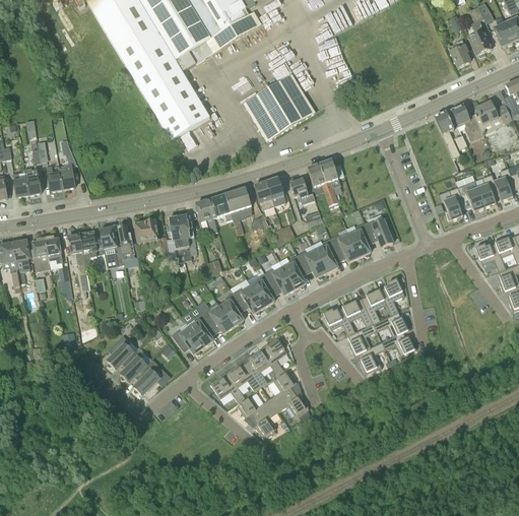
[(85,0),(170,139),(208,117),(174,59),(205,41),(212,53),(261,23),(253,10),(249,13),(245,7),(248,5),(249,7),(255,3),(253,0),(85,0)]
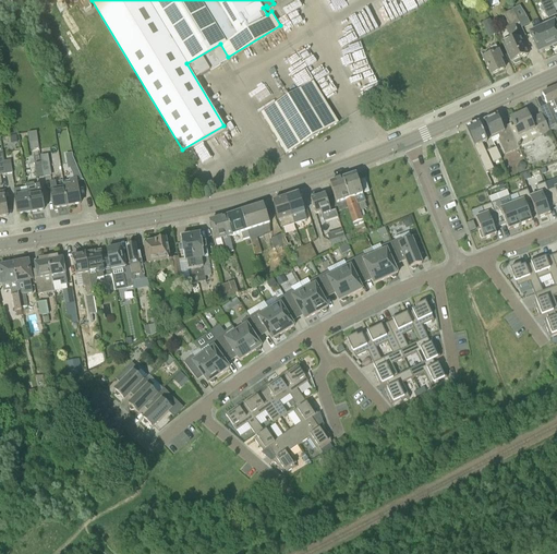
[(554,9),(551,1),(549,0),(540,0),(545,13),(554,9)]
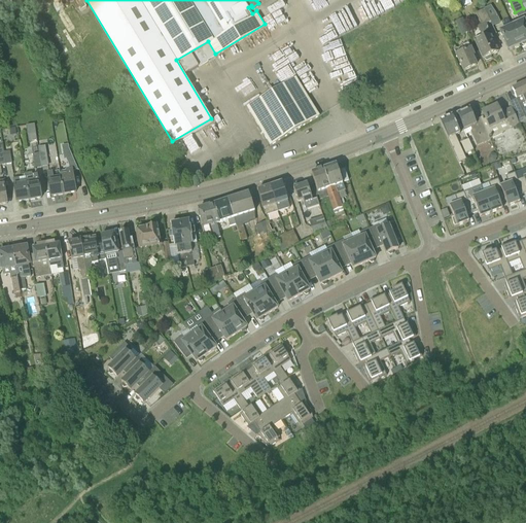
[(492,4),(485,7),(490,18),(492,23),(499,20),(492,4)]
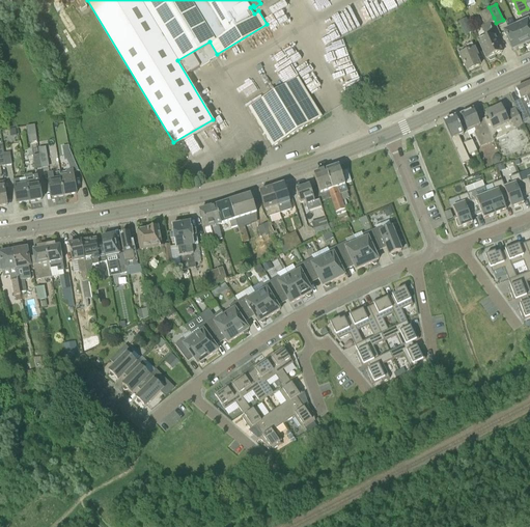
[(478,38),(485,56),(501,49),(493,33),(494,32),(489,21),(494,18),(489,7),(487,5),(478,9),(483,22),(480,23),(484,32),(477,35),(478,38)]
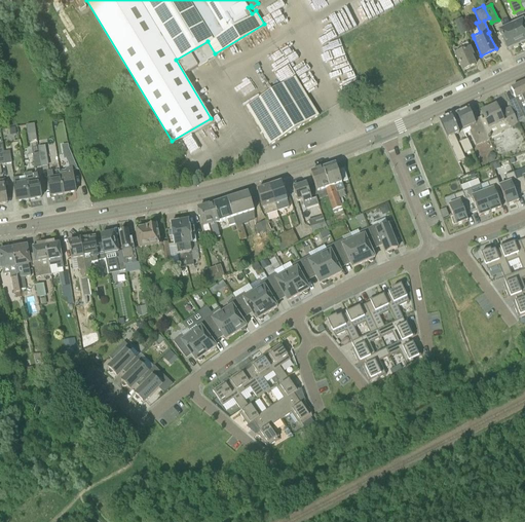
[(466,29),(460,14),(452,17),(458,32),(466,29)]
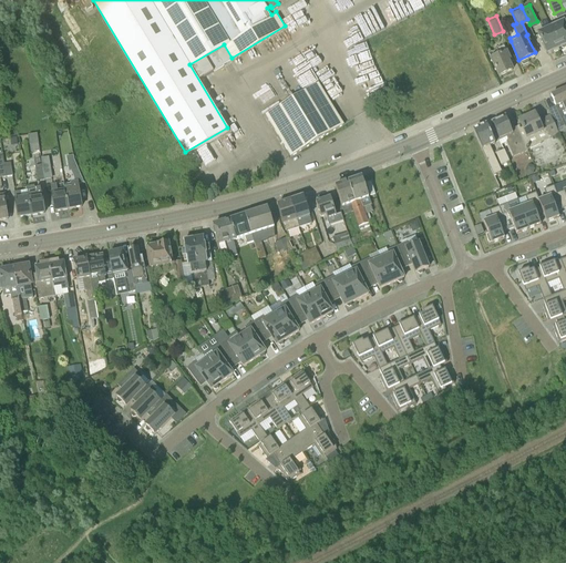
[(557,45),(558,44),(549,23),(546,17),(539,20),(542,28),(536,30),(546,50),(553,48),(554,49),(557,48),(557,45)]
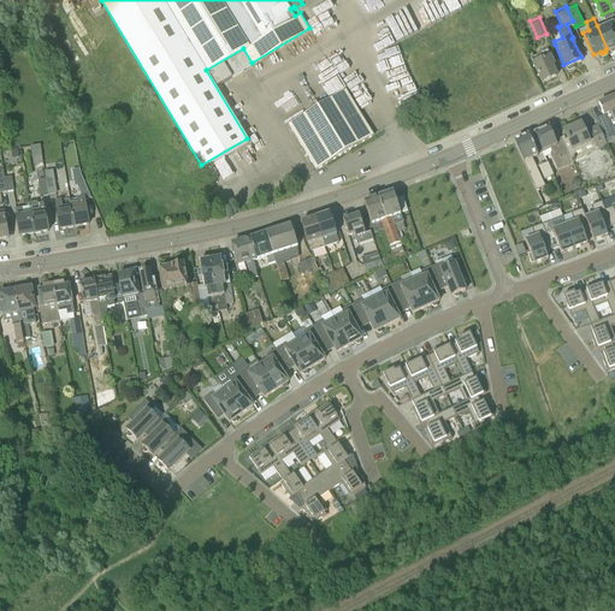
[(597,25),(607,48),(614,43),(614,28),(610,18),(597,25)]
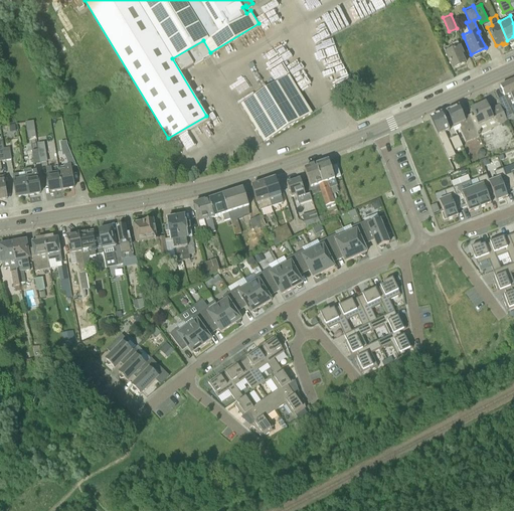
[(453,46),(445,49),(452,65),(464,60),(460,51),(462,50),(457,38),(450,41),(453,46)]
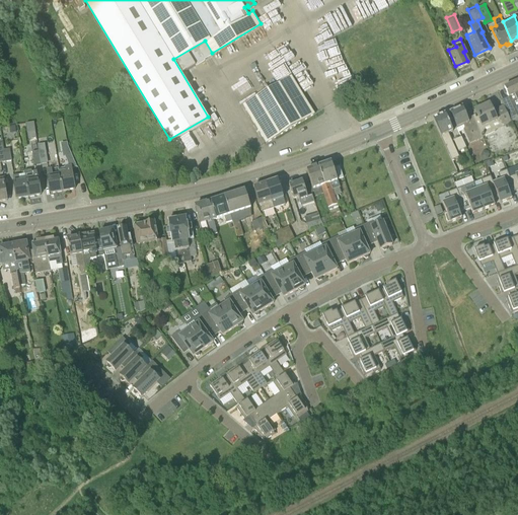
[(277,77),(291,68),(280,50),(273,54),(279,63),(283,70),(275,75),(277,77)]
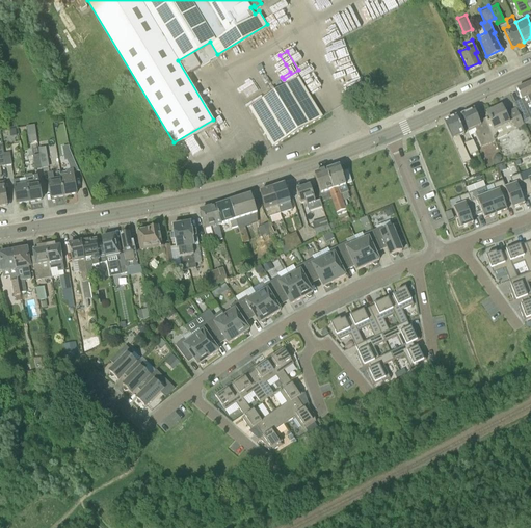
[(297,75),(248,104),(271,143),(321,114),(297,75)]
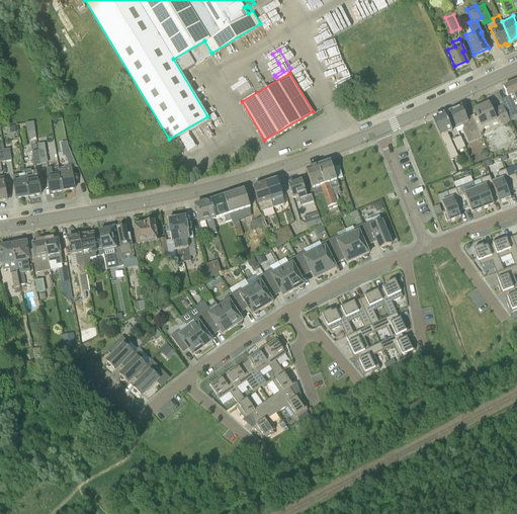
[(516,78),(502,85),(507,94),(500,97),(508,114),(515,110),(516,114),(516,78)]
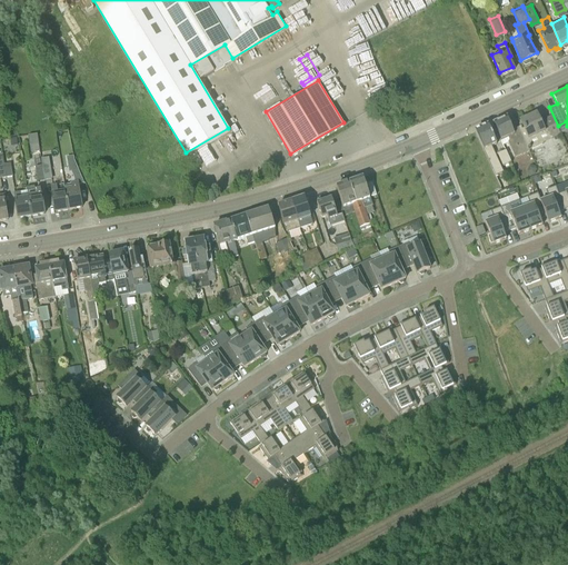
[(559,130),(558,126),(551,114),(544,117),(545,118),(540,120),(536,110),(519,118),(521,122),(518,124),(528,147),(530,146),(531,146),(544,140),(542,139),(560,131),(559,130)]
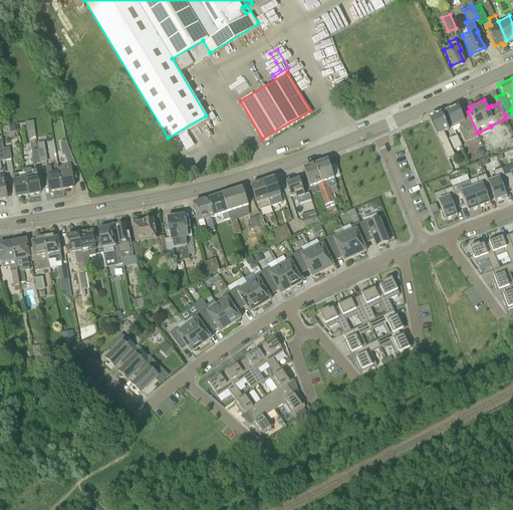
[(477,133),(468,111),(462,114),(457,102),(445,108),(452,124),(457,121),(465,140),(478,134),(477,133)]
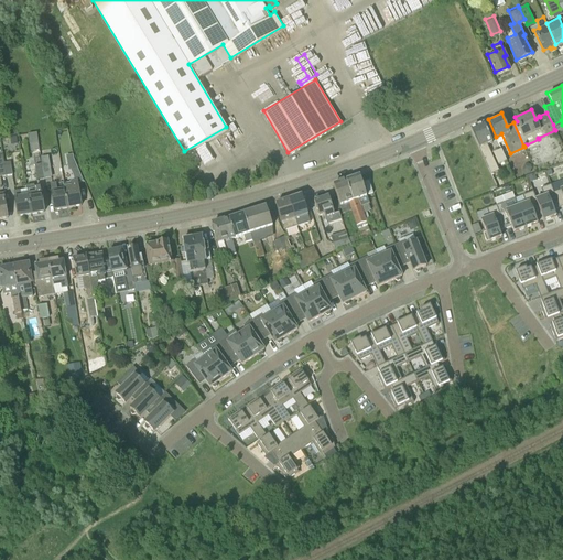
[(242,121),(233,129),(238,138),(249,130),(242,121)]
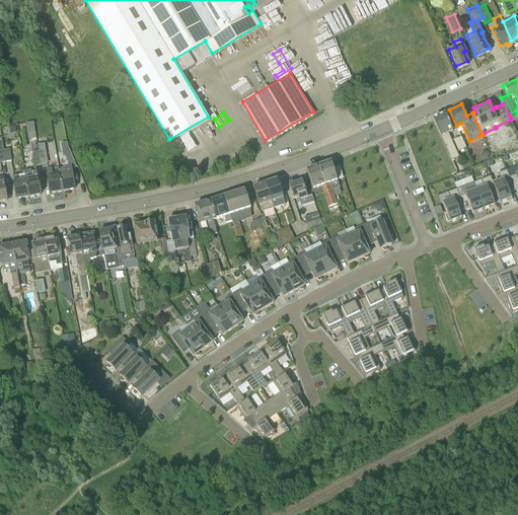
[(448,131),(452,129),(444,112),(432,117),(436,126),(451,157),(458,154),(448,131)]
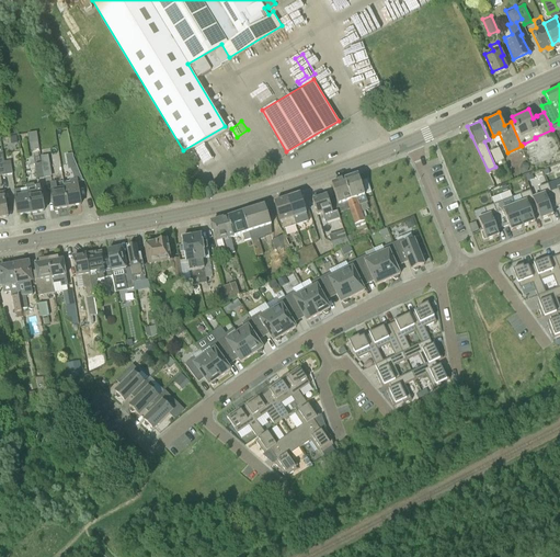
[(490,148),(494,160),(503,157),(498,145),(490,148)]
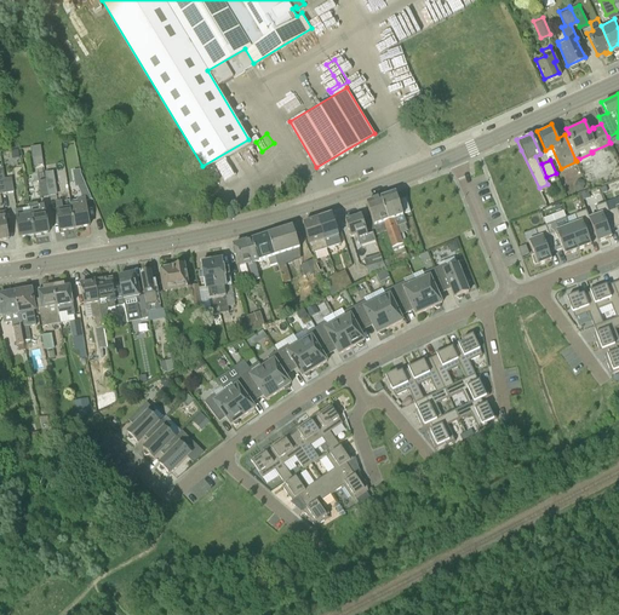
[(80,195),(69,197),(74,224),(89,222),(84,196),(91,195),(81,171),(74,172),(74,178),(80,189),(80,195)]
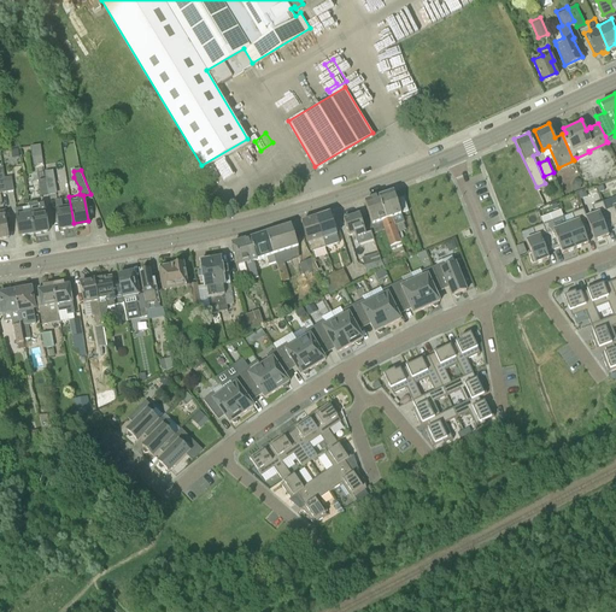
[(3,174),(5,188),(13,187),(11,172),(3,174)]
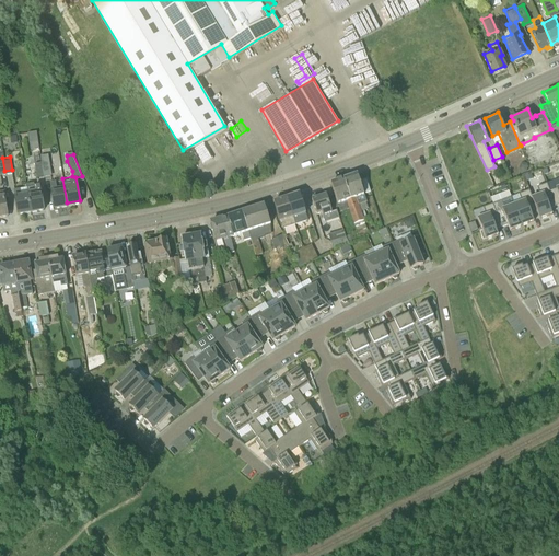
[(41,159),(43,173),(50,172),(48,158),(41,159)]
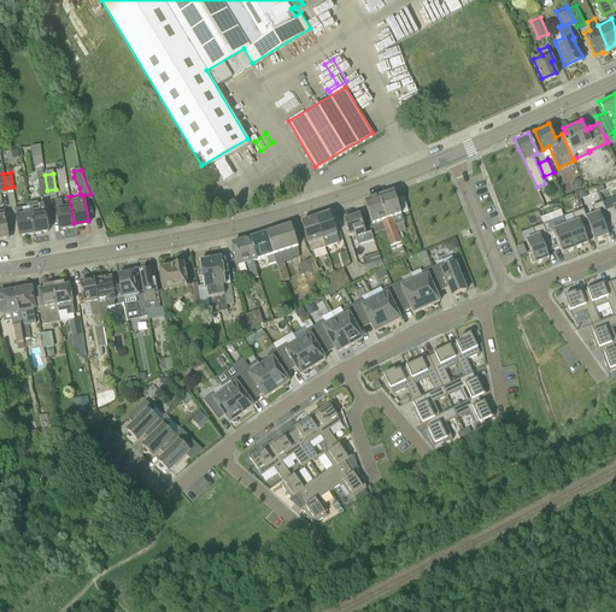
[(40,192),(47,190),(45,175),(37,176),(40,192)]
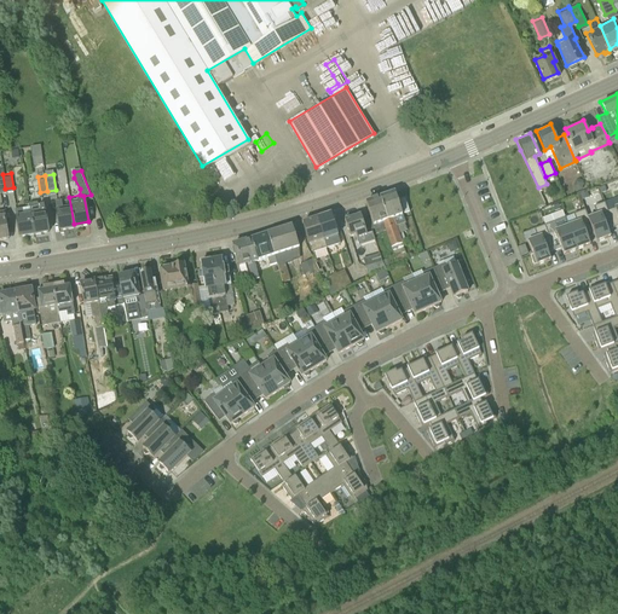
[(582,185),(583,180),(582,177),(577,175),(573,177),(572,183),(573,185),(577,187),(582,185)]
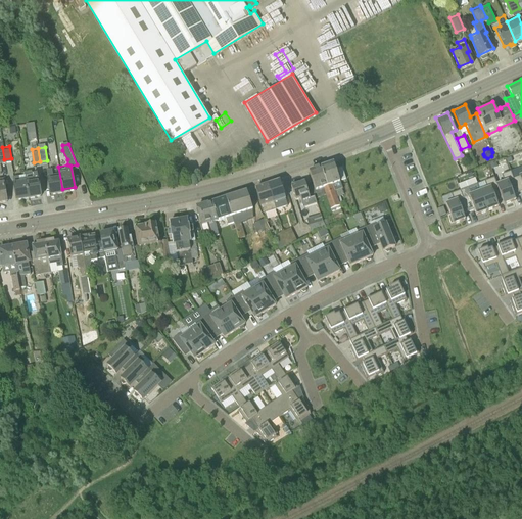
[(334,188),(341,185),(333,160),(321,164),(327,183),(322,185),(325,192),(330,206),(339,203),(334,188)]
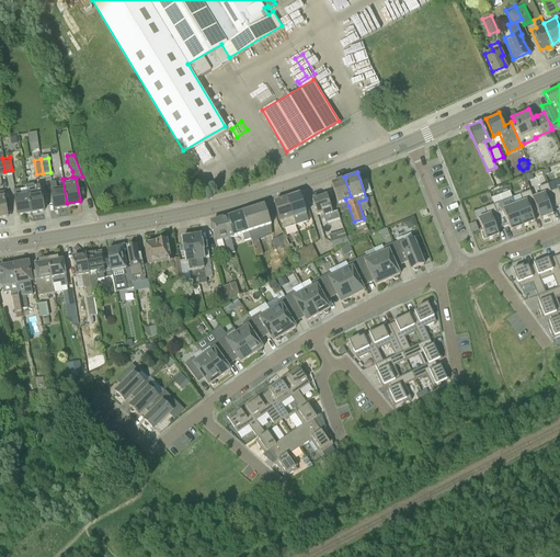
[(341,208),(349,206),(345,199),(351,196),(344,177),(331,181),(338,202),(341,208)]
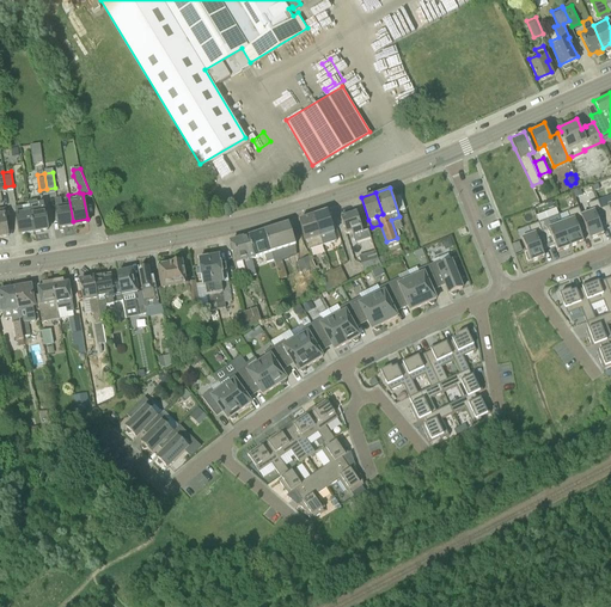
[(59,224),(73,221),(68,195),(54,197),(59,224)]
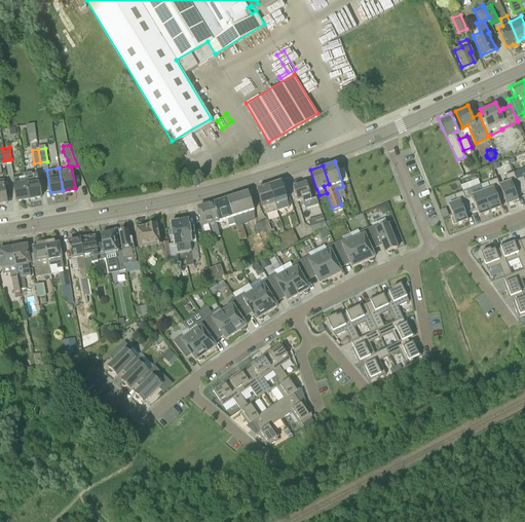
[(24,173),(28,196),(40,194),(37,171),(24,173)]
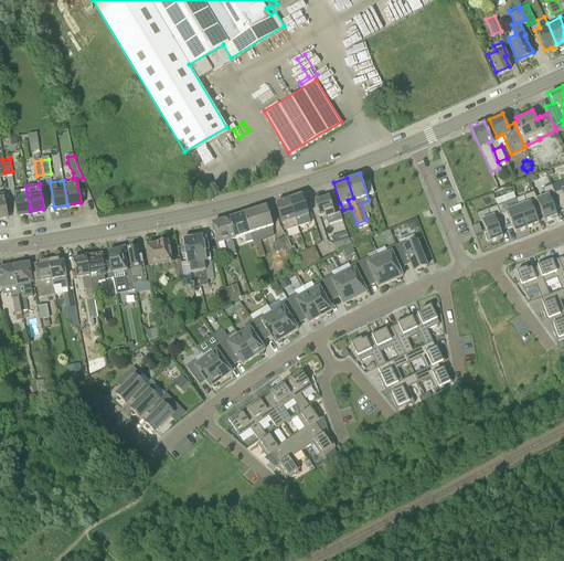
[(18,213),(30,211),(25,186),(13,188),(18,213)]
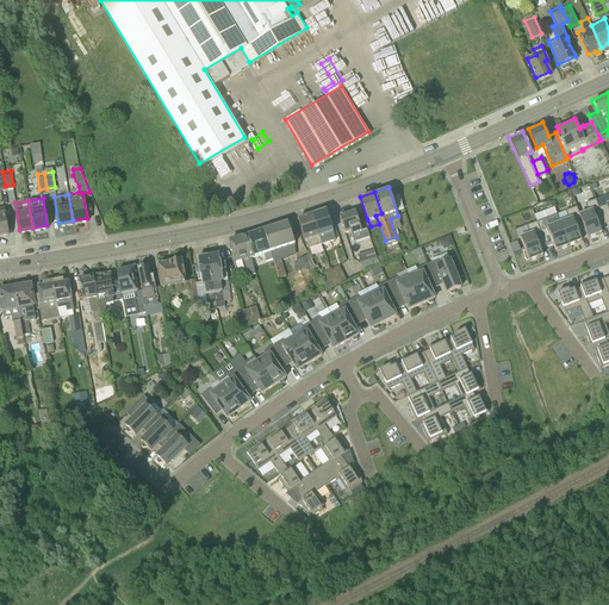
[(608,201),(598,206),(604,222),(608,219),(608,201)]
